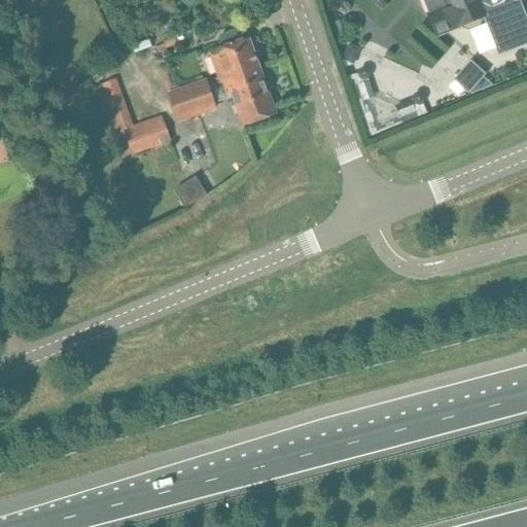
[(423,0),(437,34),(461,25),(462,29),(468,31),(481,26),(483,21),(481,16),(483,15),(496,49),(525,38),(526,43),(526,18),(520,0),(423,0)]
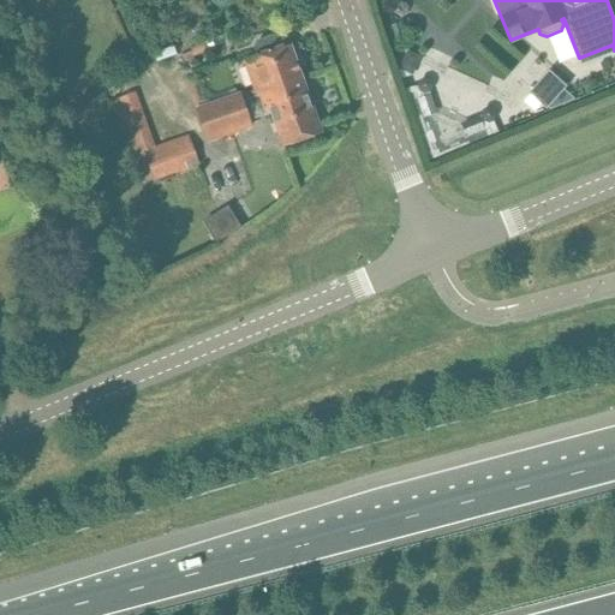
[(395,25),(388,28),(392,42),(400,40),(395,25)]
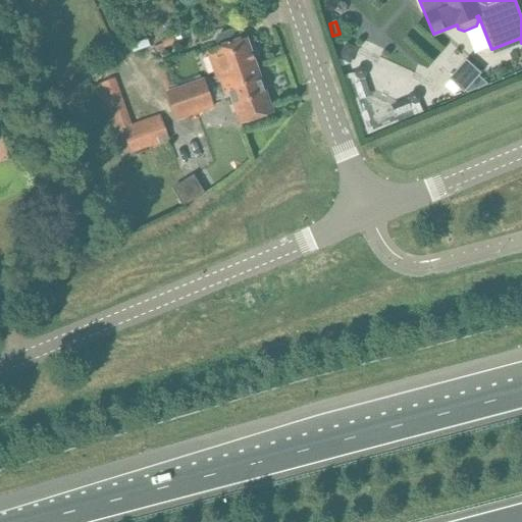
[(218,48),(209,52),(218,79),(219,82),(237,75),(235,69),(244,66),(245,68),(255,64),(246,39),(244,40),(241,32),(235,29),(219,35),(215,40),(218,48)]
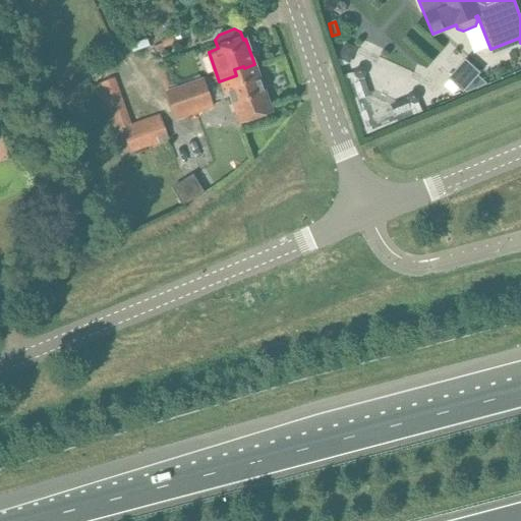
[(344,45),(337,59),(349,65),(356,50),(344,45)]
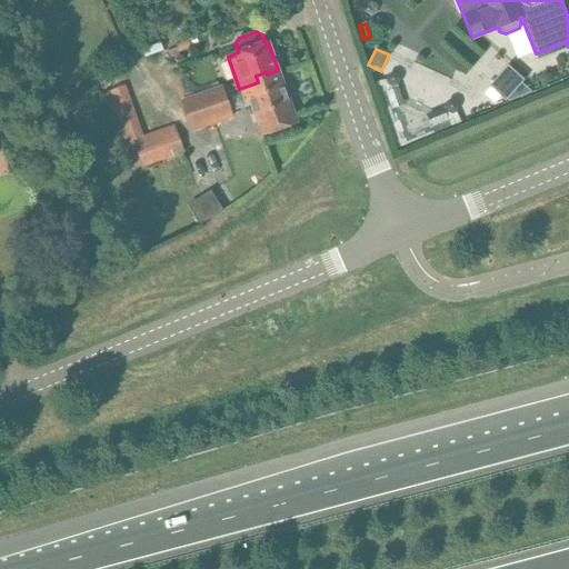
[(508,66),(489,88),(506,102),(508,100),(510,101),(532,92),(522,83),(525,81),(508,66)]
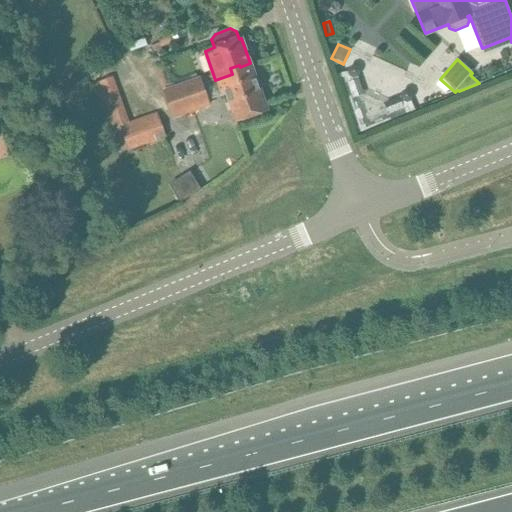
[(199,79),(165,91),(168,99),(174,118),(191,112),(208,106),(207,101),(226,94),(232,111),(236,122),(267,111),(263,100),(250,63),(240,67),(239,65),(230,68),(232,74),(215,80),(201,84),(199,79)]
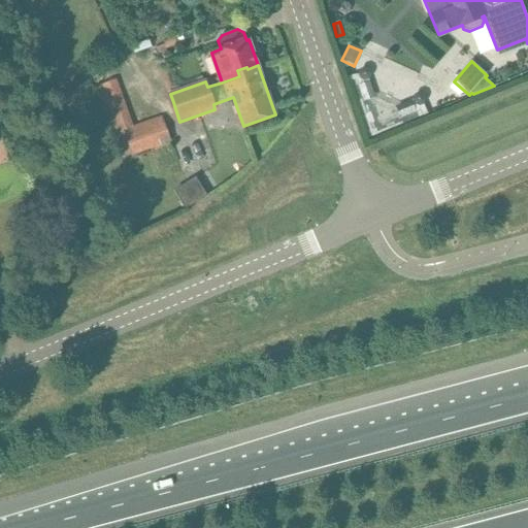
[(117,78),(96,86),(116,140),(122,156),(132,153),(133,156),(172,142),(163,116),(134,126),(117,78)]
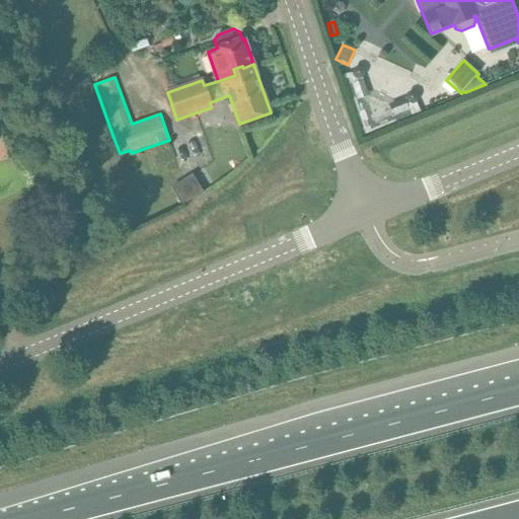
[(363,79),(353,83),(359,100),(369,96),(363,79)]
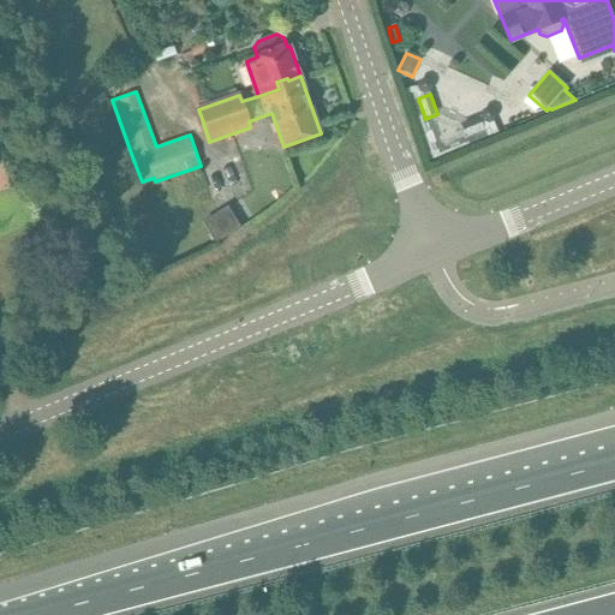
[(479,118),(461,125),(466,138),(485,130),(479,118)]
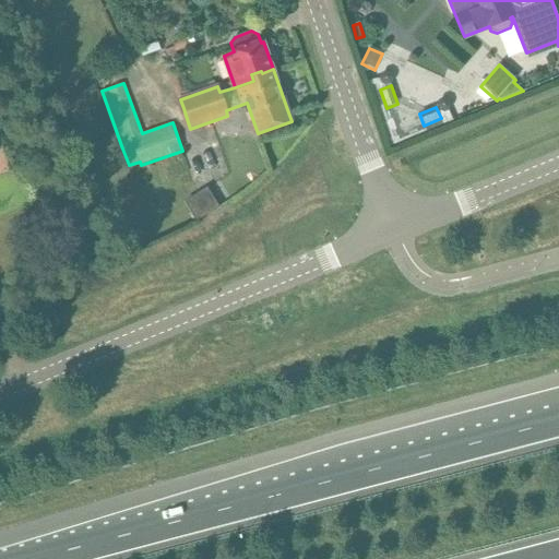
[(192,200),(201,214),(221,202),(211,188),(192,200)]
